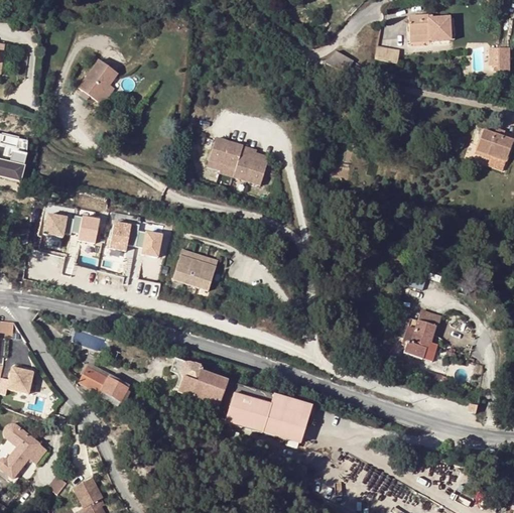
[(429,40),(451,39),(450,17),(433,17),(433,14),(408,16),(409,34),(429,33),(429,40)]
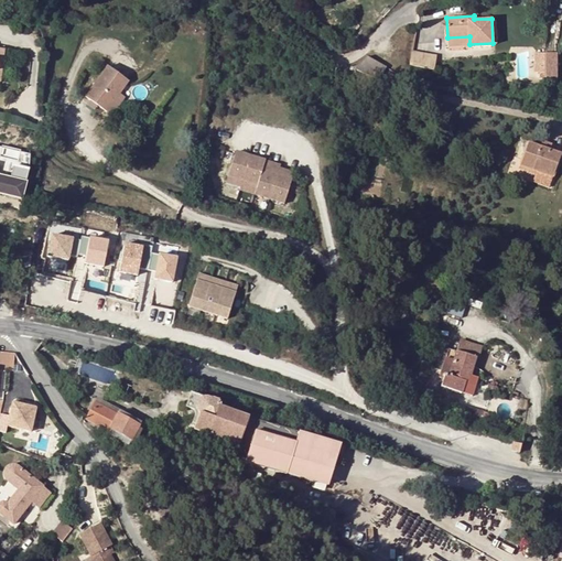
[(541,66),(542,47),(533,46),(532,65),(541,66)]
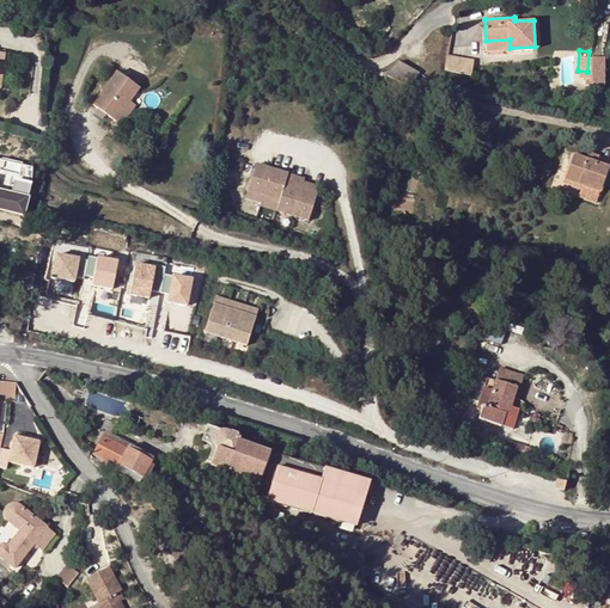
[(604,53),(589,51),(587,72),(586,78),(603,79),(604,53)]
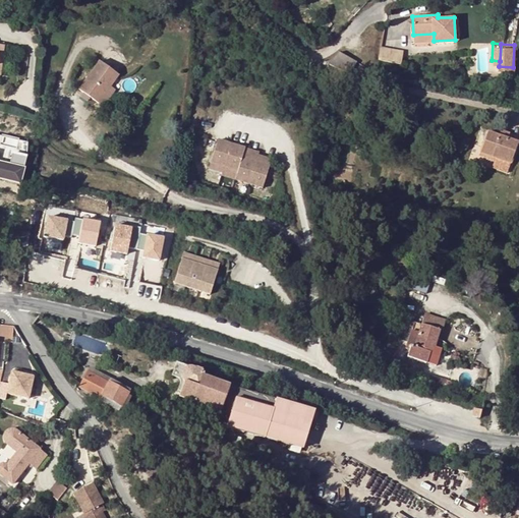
[(382,46),(380,58),(401,62),(404,50),(382,46)]
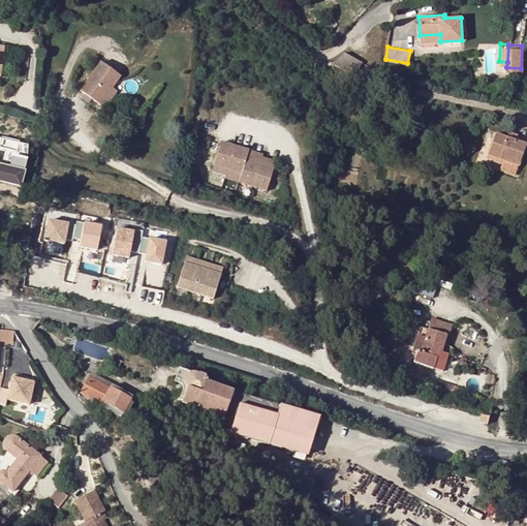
[(361,71),(366,64),(348,54),(336,64),(359,76),(361,71)]
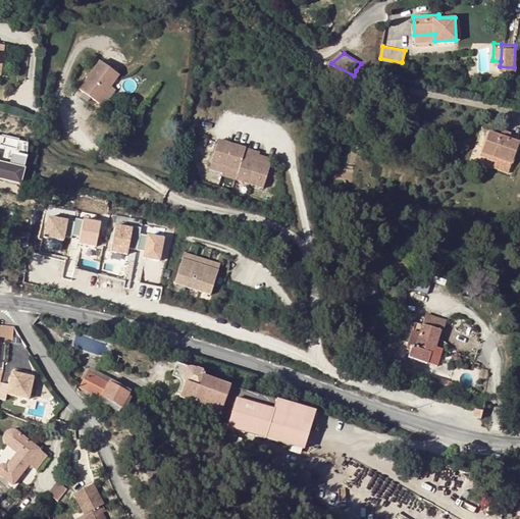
[(79,87),(98,101),(109,85),(118,72),(100,58),(79,87)]
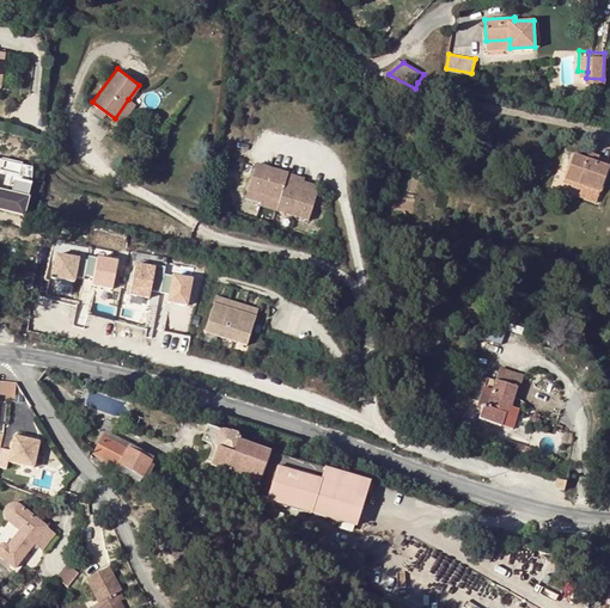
[(128,99),(115,118),(120,122),(134,103),(128,99)]
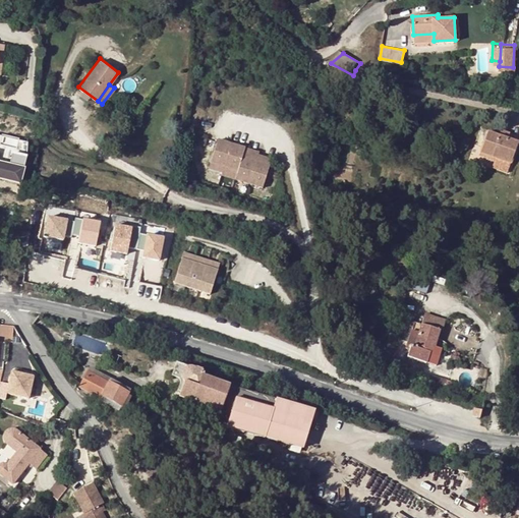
[(480,151),(510,162),(518,141),(487,130),(480,151)]
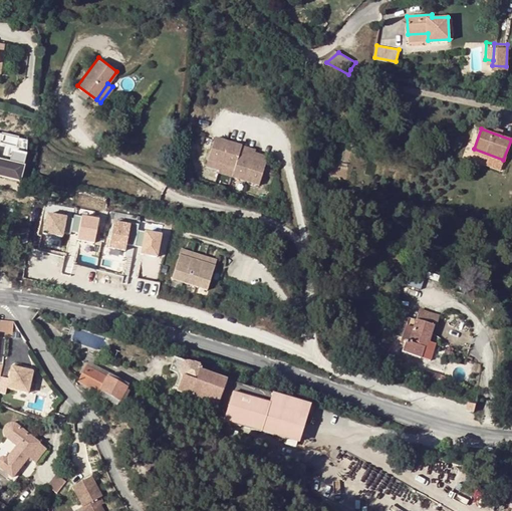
[(243,144),(216,136),(209,158),(222,162),(235,166),(233,175),(247,179),(260,183),(267,161),(254,157),(240,152),(243,144)]
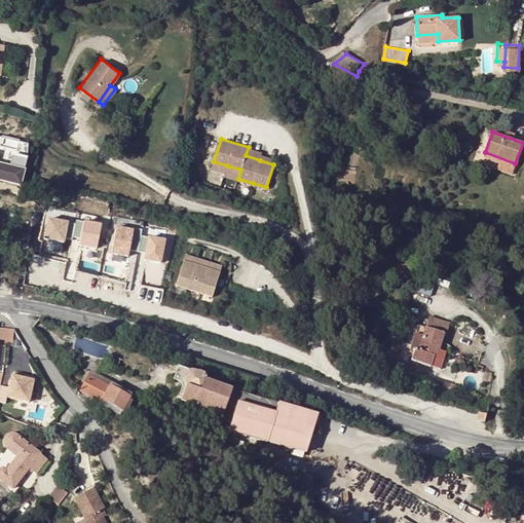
[(263,152),(249,147),(246,155),(260,160),(273,164),(275,158),(262,154),(263,152)]
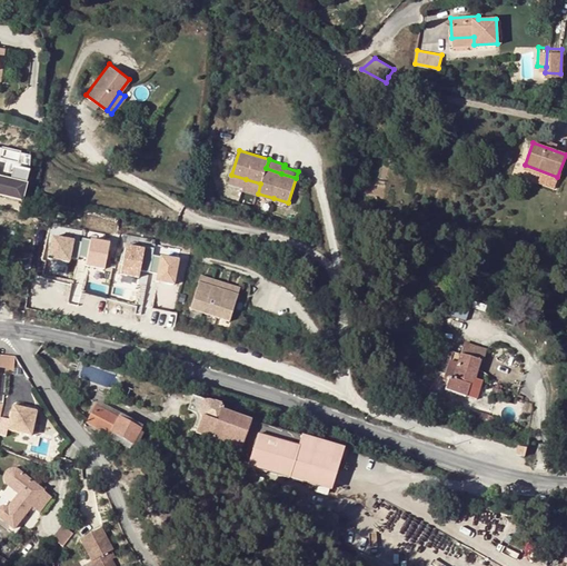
[(545,181),(555,185),(557,177),(525,165),(524,168),(546,177),(545,181)]
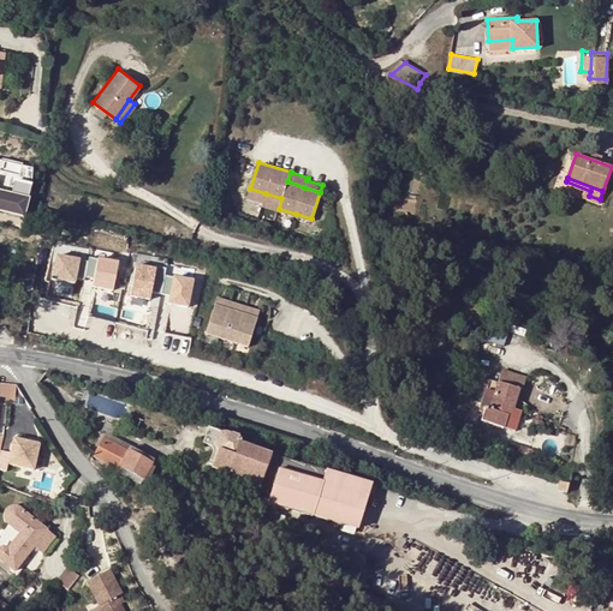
[(27,191),(9,187),(5,209),(22,213),(27,191)]
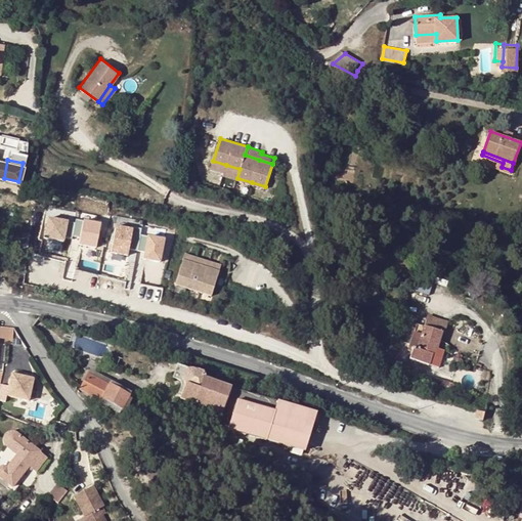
[(226,165),(213,161),(211,166),(224,171),(224,173),(237,178),(240,169),(226,165)]
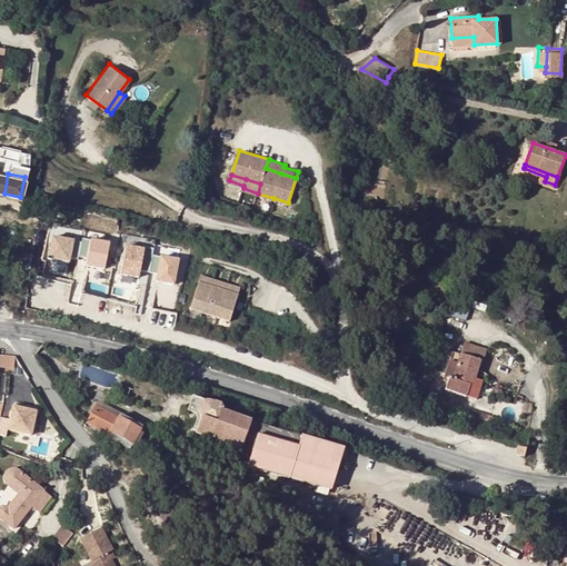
[(82,241),(52,236),(49,257),(70,260),(70,256),(79,258),(79,255),(82,241)]
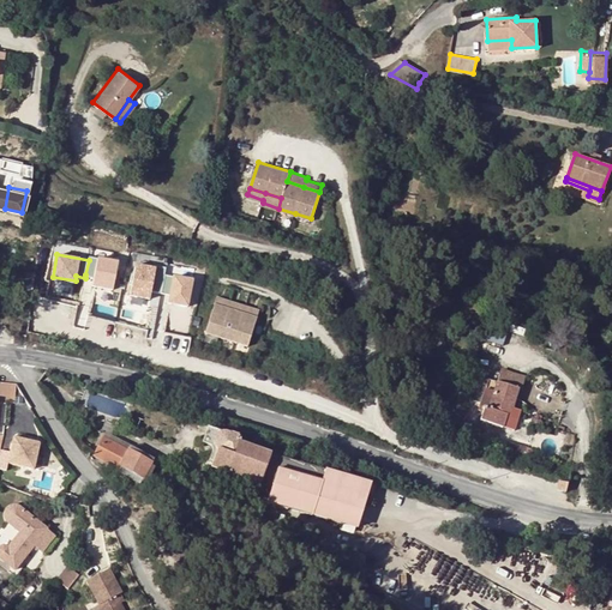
[(89,260),(85,275),(95,277),(94,284),(114,288),(119,261),(89,255),(89,260)]
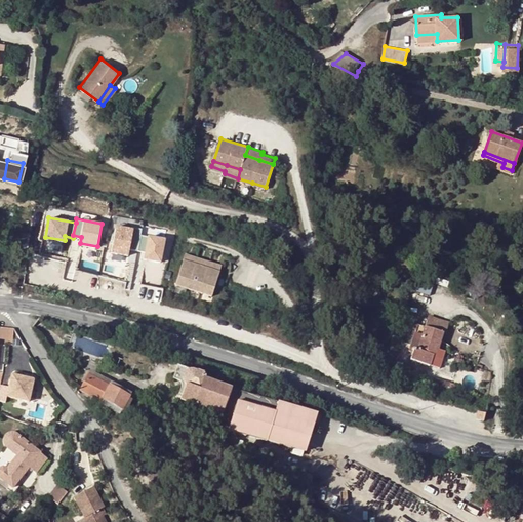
[(130,248),(138,250),(142,235),(143,229),(133,227),(133,230),(117,227),(112,251),(129,254),(130,248)]
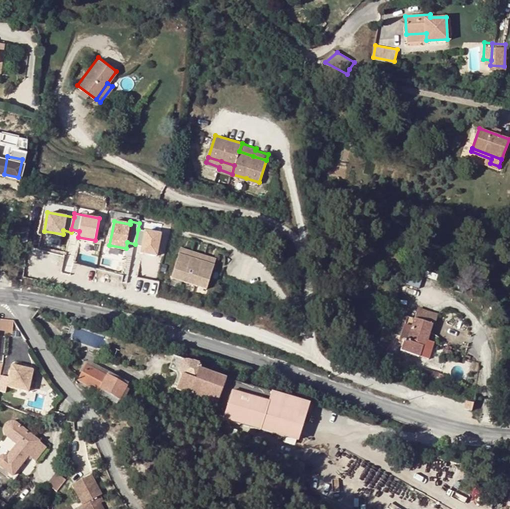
[(161,233),(138,229),(135,244),(143,245),(141,252),(157,255),(161,233)]
